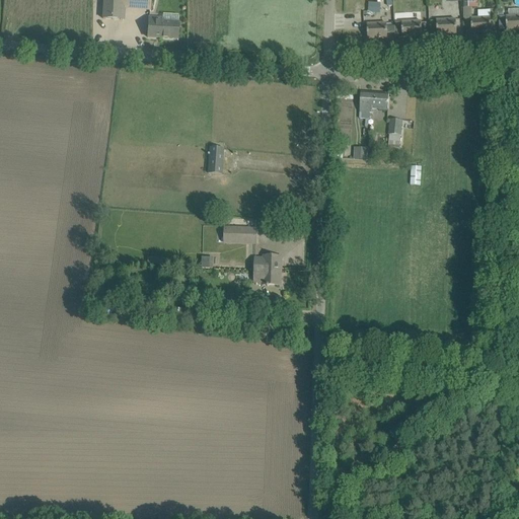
[(102,0),(102,19),(124,20),(124,9),(149,10),(150,0),(102,0)]
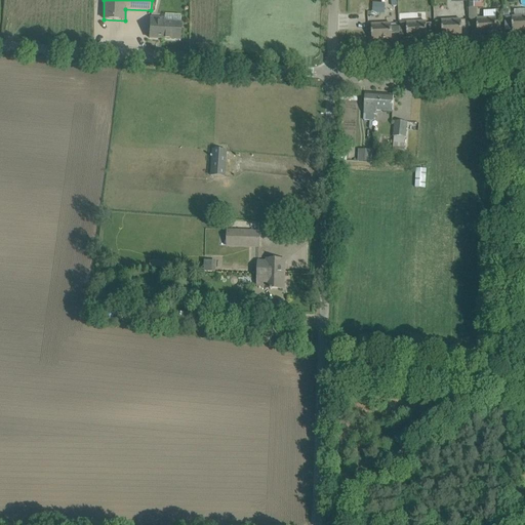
[(385,13),(385,4),(373,4),(372,12),(385,13)]
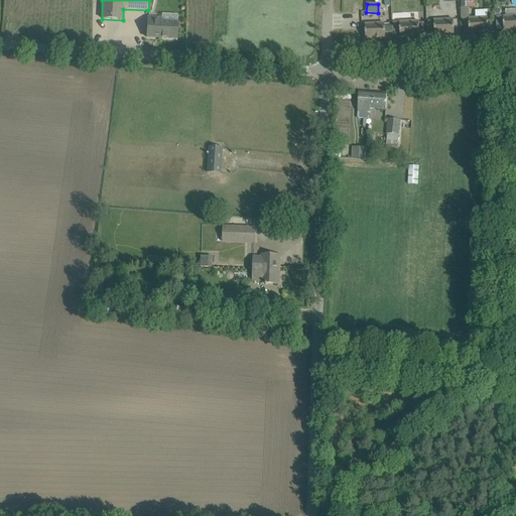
[(488,10),(479,11),(479,18),(469,19),(470,33),(489,32),(488,18),(488,10)]
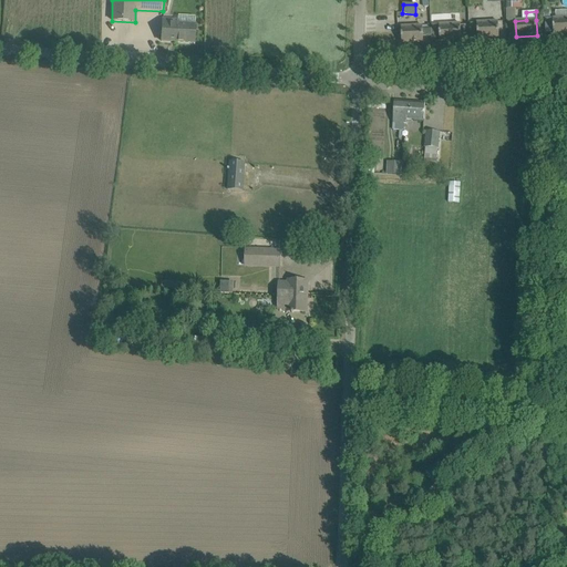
[(566,17),(553,19),(554,24),(554,35),(566,33),(566,17)]
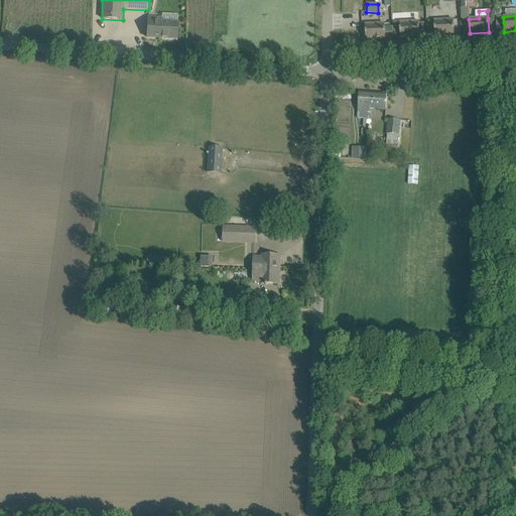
[(148,19),(146,37),(176,39),(177,23),(161,22),(161,19),(148,19)]
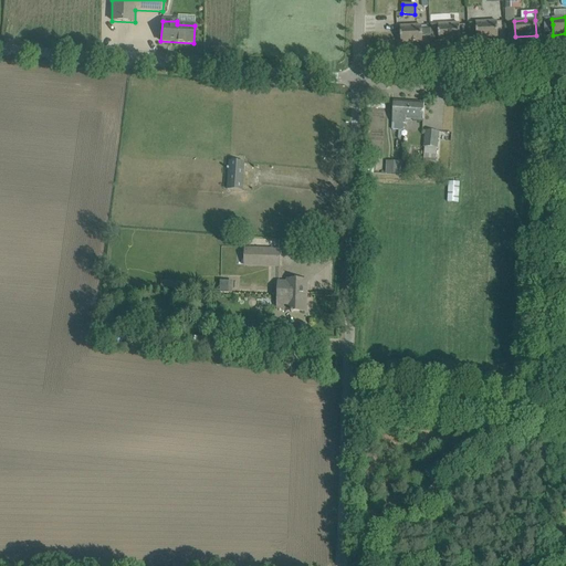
[(477,22),(477,28),(478,39),(499,38),(498,21),(477,22)]
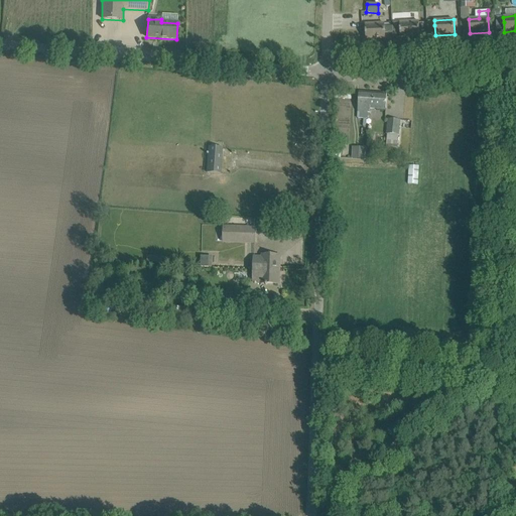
[(399,22),(400,27),(400,37),(419,36),(419,21),(399,22)]
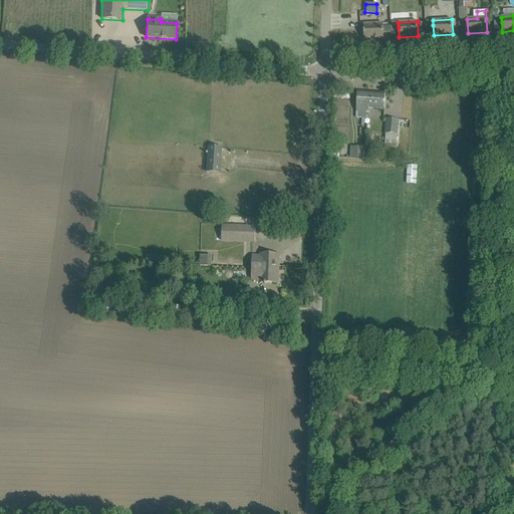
[(383,27),(382,23),(363,24),(364,39),(383,38),(383,34),(392,33),(391,27),(383,27)]
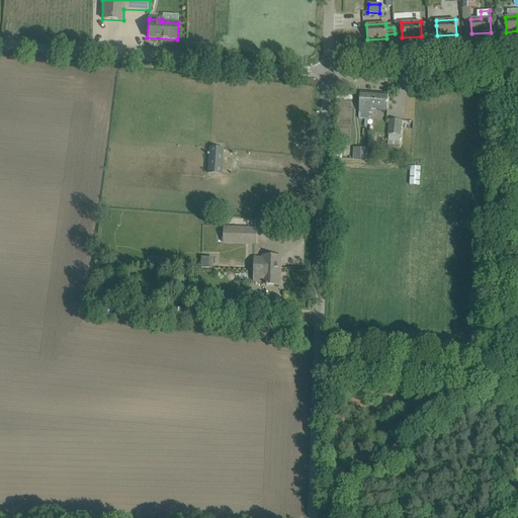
[(389,95),(360,93),(359,112),(359,119),(369,120),(370,113),(371,113),(371,109),(387,110),(389,95)]
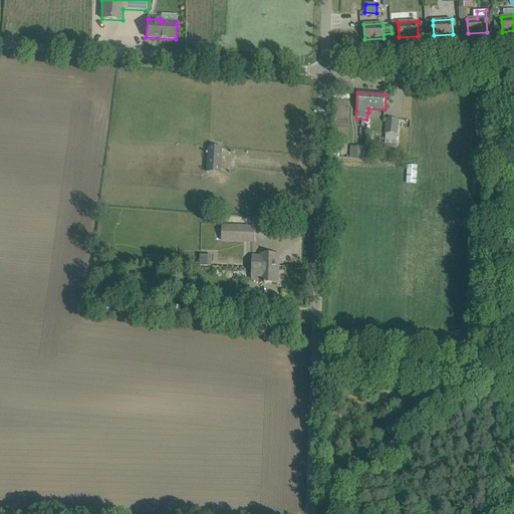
[(397,135),(398,135),(399,119),(386,118),(384,134),(386,134),(384,144),(396,145),(397,135)]
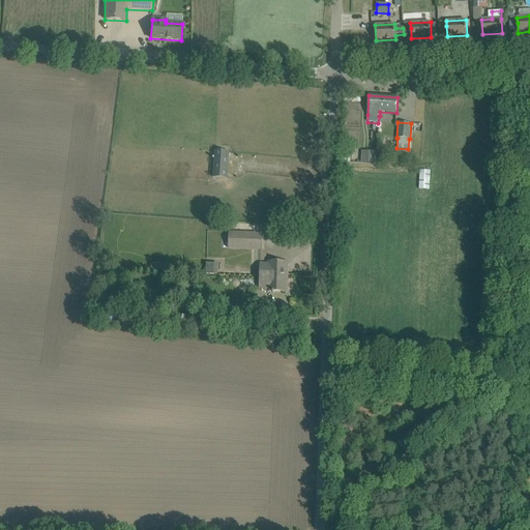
[(362,163),(377,163),(377,151),(362,150),(362,163)]
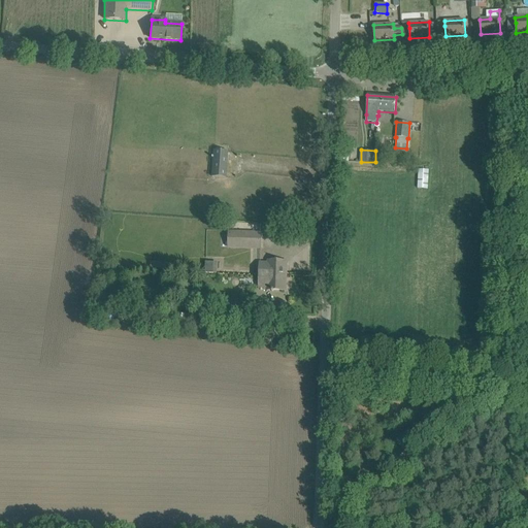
[(227,177),(228,152),(213,151),(211,176),(227,177)]
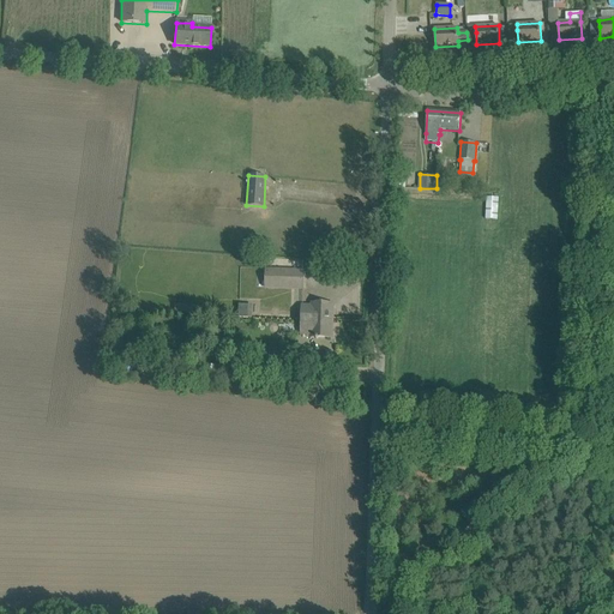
[(497,218),(498,200),(487,200),(486,218),(497,218)]
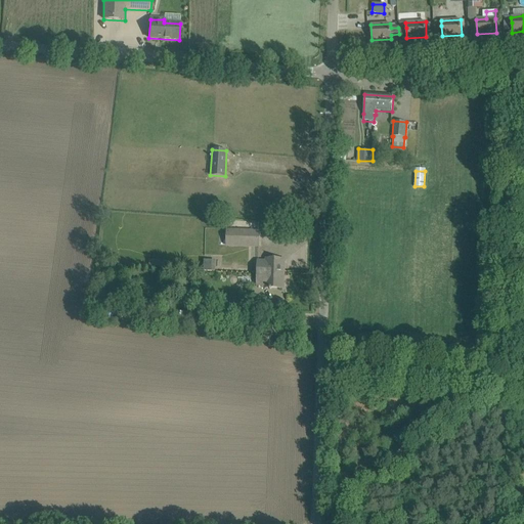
[(227,246),(259,247),(259,231),(227,230),(227,246)]
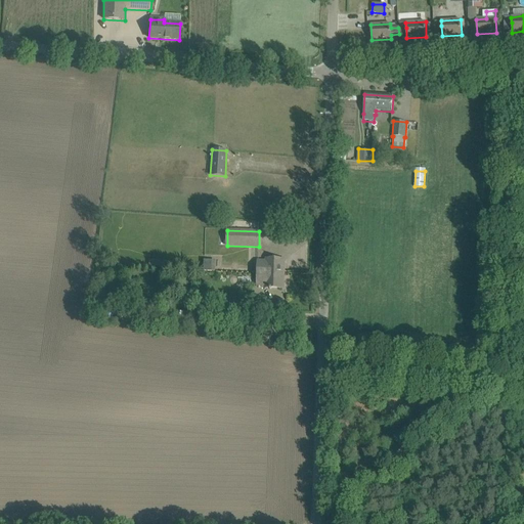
[(284,260),(267,259),(267,263),(258,262),(258,273),(273,274),(273,271),(284,272),(284,260)]
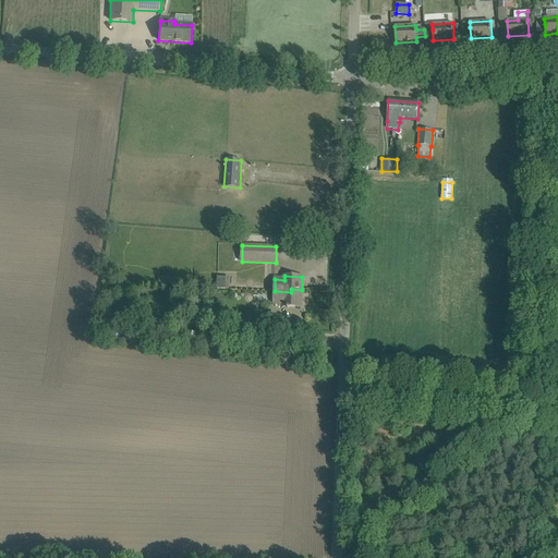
[(217,277),(217,289),(229,289),(230,278),(217,277)]
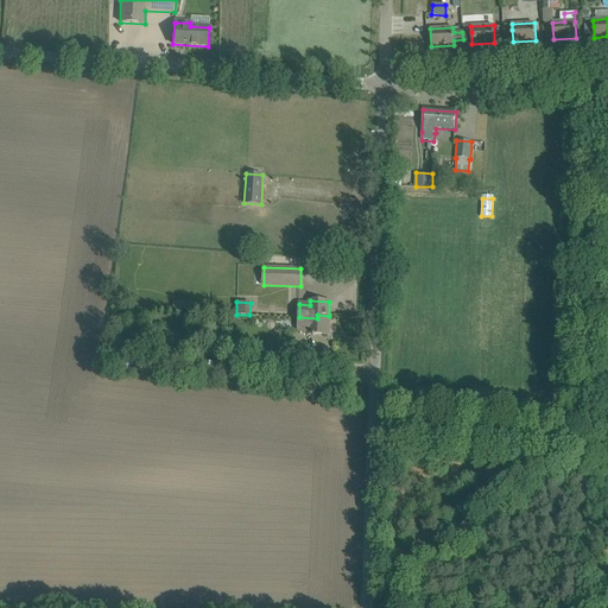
[(329,316),(317,315),(317,318),(299,317),(298,330),(309,330),(309,334),(315,334),(325,335),(327,320),(329,320),(329,316)]
